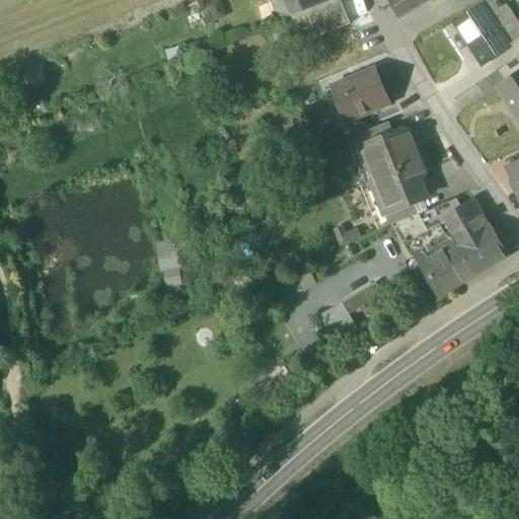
[(220,0),(218,0),(208,4),(216,22),(228,17),(220,0)]
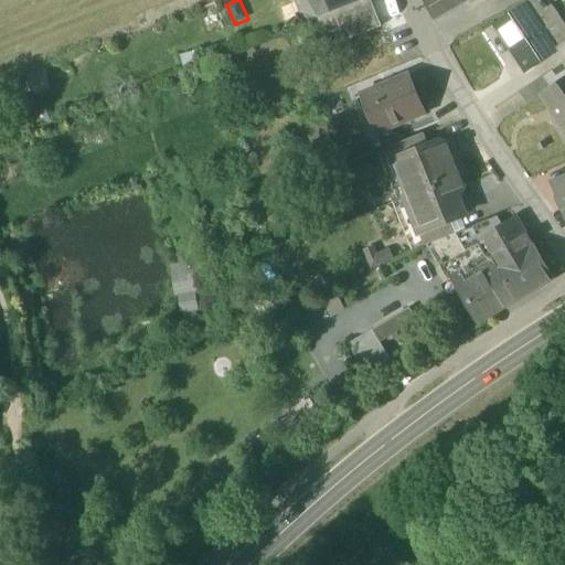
[(323,0),(302,0),(300,14),(319,19),(323,0)]
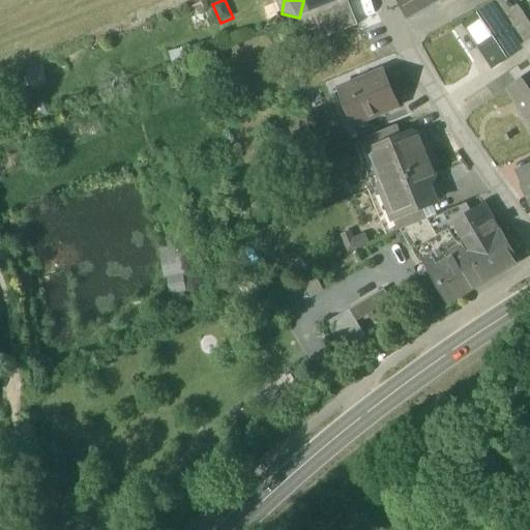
[(356,22),(347,0),(312,0),(308,1),(313,12),(322,8),(331,32),(356,22)]
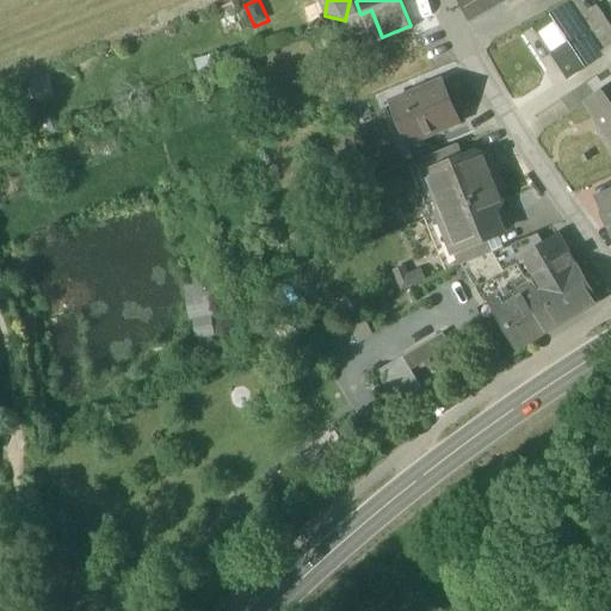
[(503,1),(501,0),(457,0),(462,13),(468,20),(503,1)]
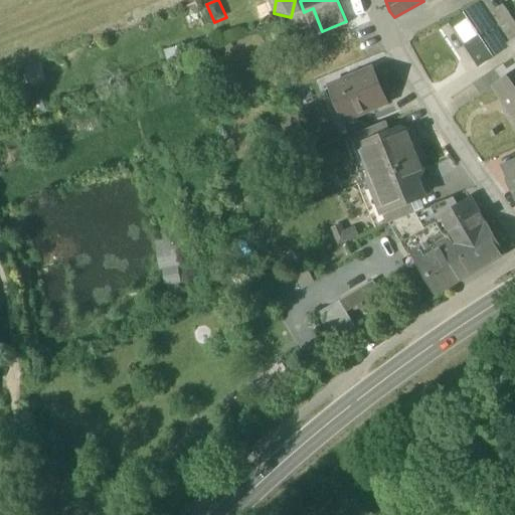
[(486,0),(478,5),(506,48),(509,46),(514,42),(514,24),(501,2),(493,7),(488,0),(486,0)]
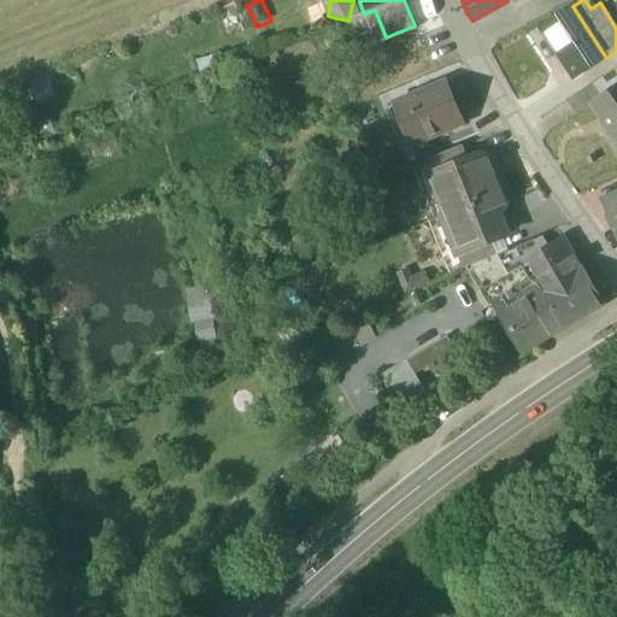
[(541,27),(575,80),(607,58),(606,58),(573,6),(541,27)]
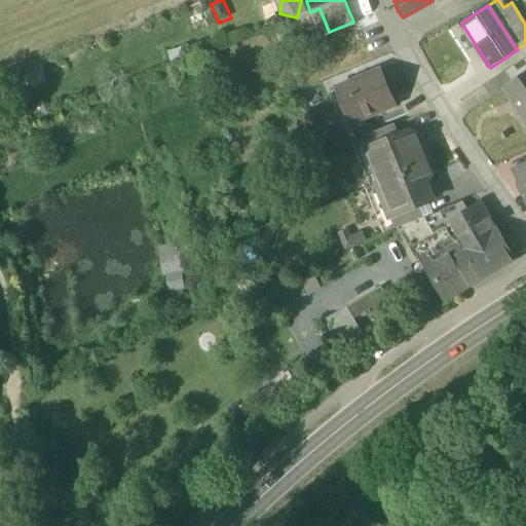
[(182,48),(167,51),(171,67),(185,64),(182,48)]
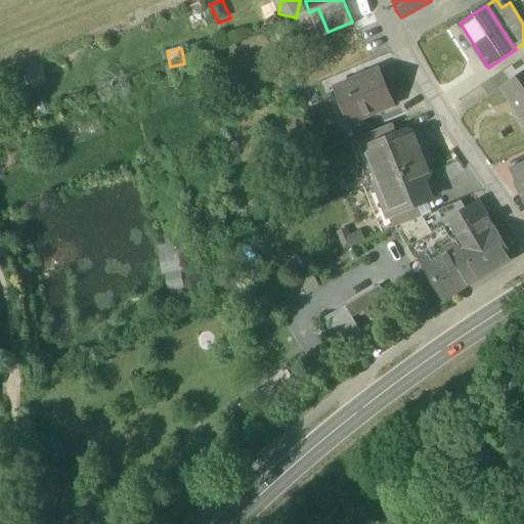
[(43,67),(26,74),(32,90),(50,83),(43,67)]
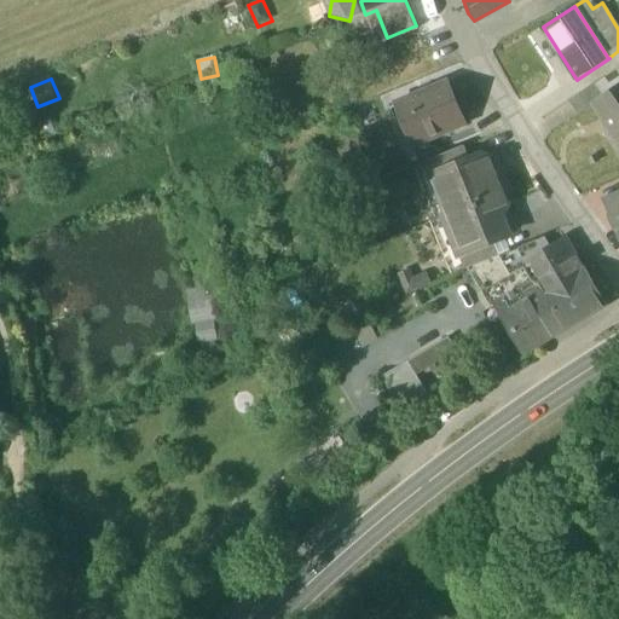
[(395,104),(411,144),(464,123),(450,84),(432,91),(432,90),(395,104)]
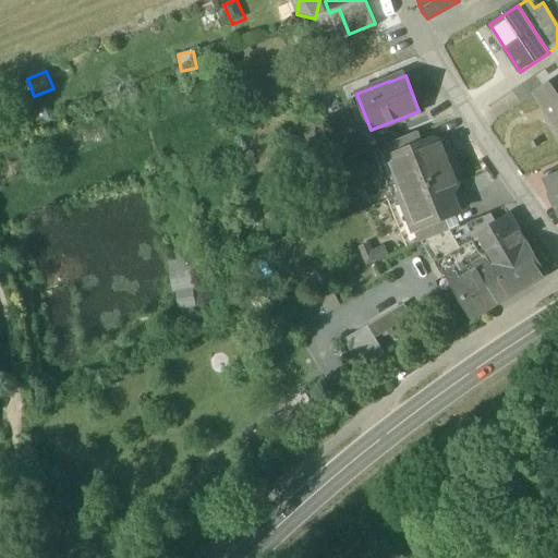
[(557,76),(550,82),(554,88),(541,97),(537,93),(507,112),(537,156),(557,142),(557,76)]
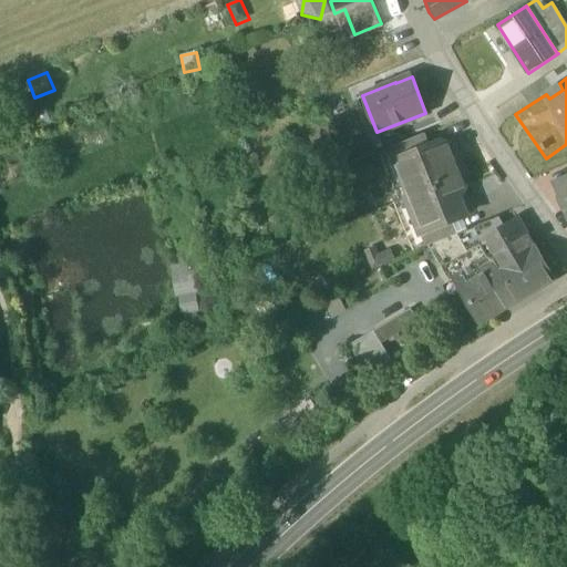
[(523,93),(531,105),(545,96),(545,95),(552,90),(544,78),(523,93)]
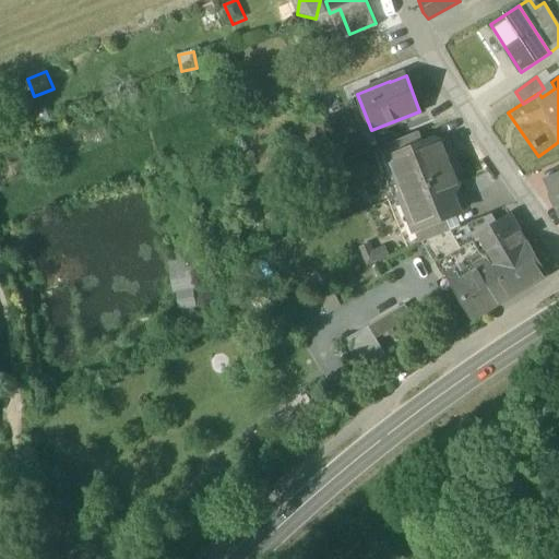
[(385,146),(391,158),(424,145),(419,132),(385,146)]
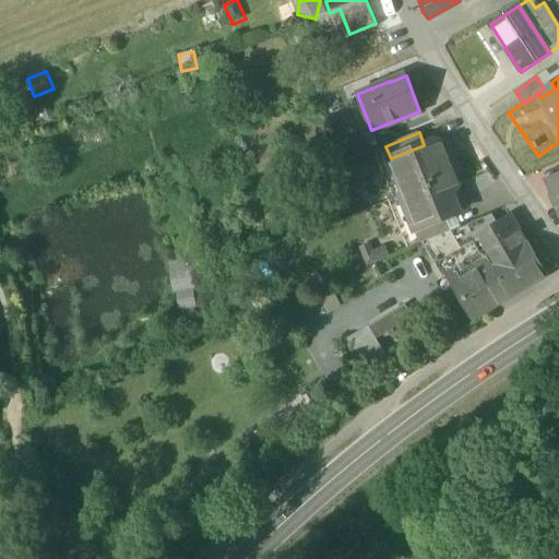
[(424,145),(391,158),(405,194),(453,175),(455,174),(456,169),(448,145),(436,141),(424,145)]
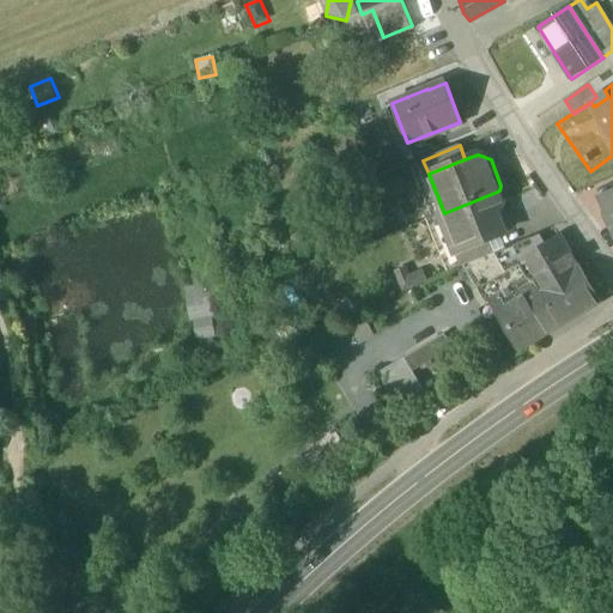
[(438,214),(444,213),(429,174),(423,161),(410,165),(431,218),(438,214)]
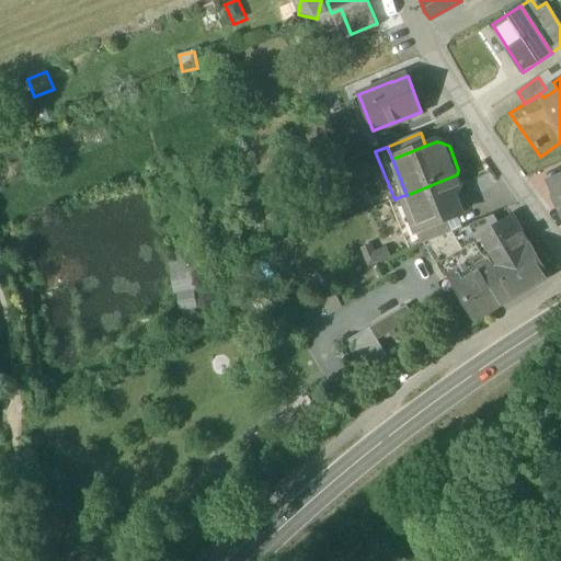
[(407,195),(401,196),(415,232),(447,220),(461,215),(455,198),(459,187),(455,175),(407,195)]
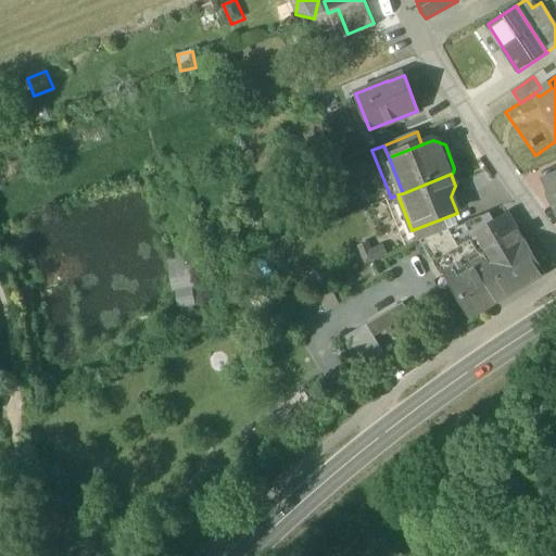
[(555,175),(544,181),(555,205),(555,204),(555,175)]
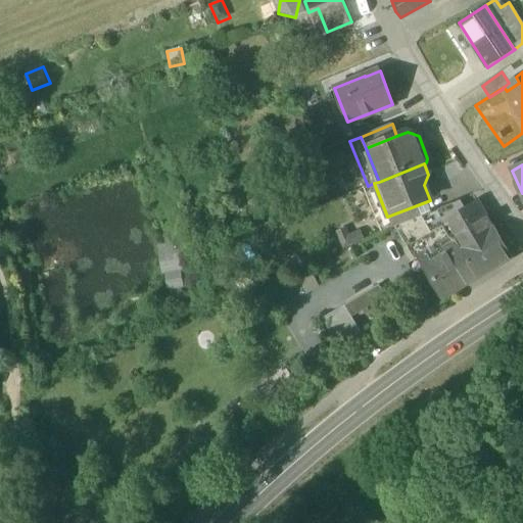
[(421,216),(442,207),(428,175),(424,185),(430,200),(417,205),(421,216)]
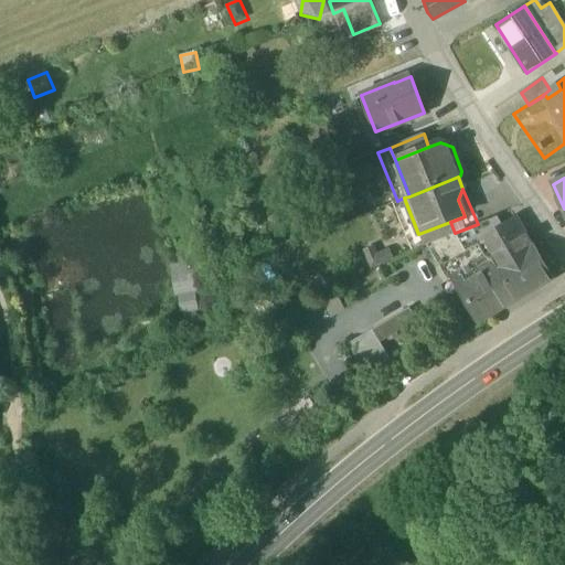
[(407,240),(418,234),(404,198),(397,201),(392,203),(407,240)]
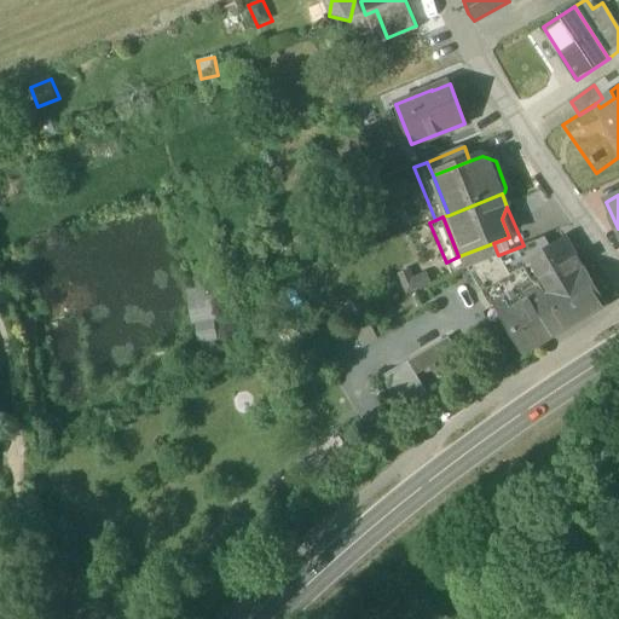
[(498,255),(512,277),(527,268),(526,266),(553,250),(545,237),(524,246),(498,255)]
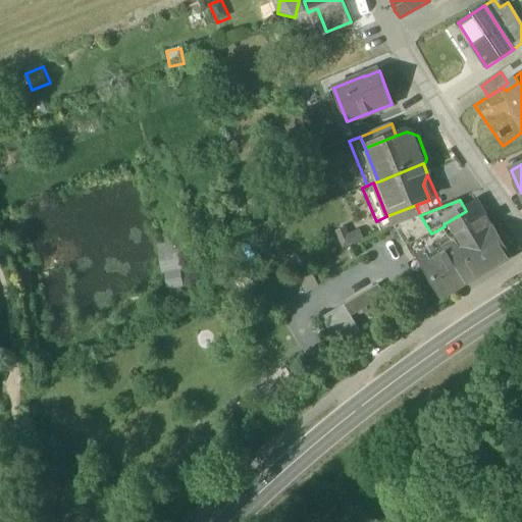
[(386,216),(392,228),(420,215),(416,205),(386,216)]
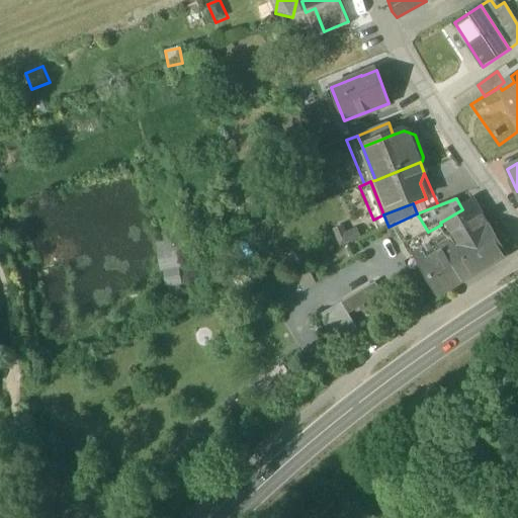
[(434,279),(442,294),(506,258),(476,204),(463,210),(462,209),(440,223),(441,225),(451,243),(443,247),(446,252),(425,264),(432,276),(430,277),(432,280),(434,279)]
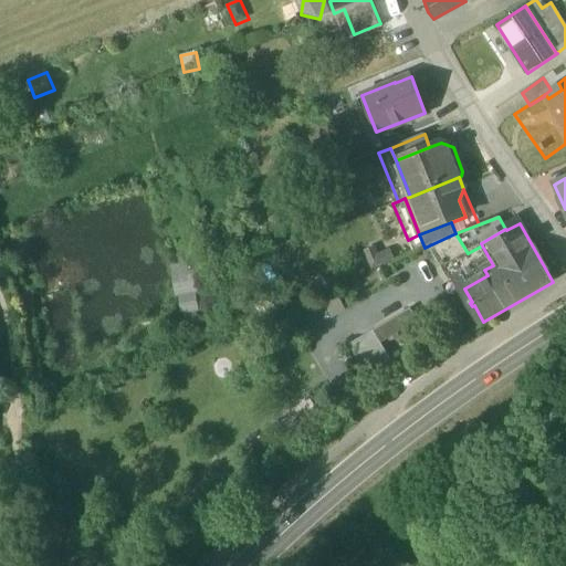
[(419,234),(408,240),(412,252),(425,248),(419,234)]
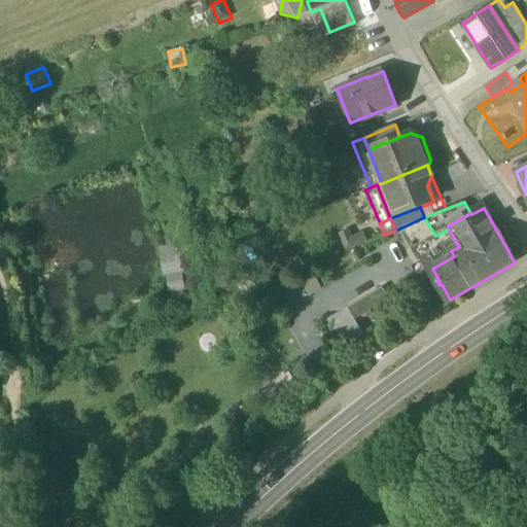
[(349,230),(339,234),(346,252),(367,243),(363,232),(352,237),(349,230)]
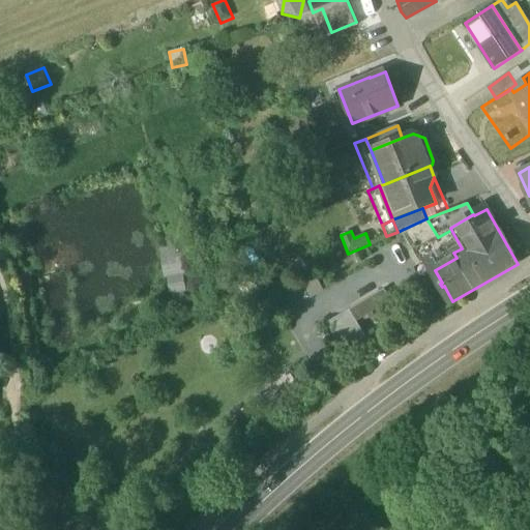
[(185,246),(159,251),(164,280),(167,280),(183,276),(189,275),(185,246)]
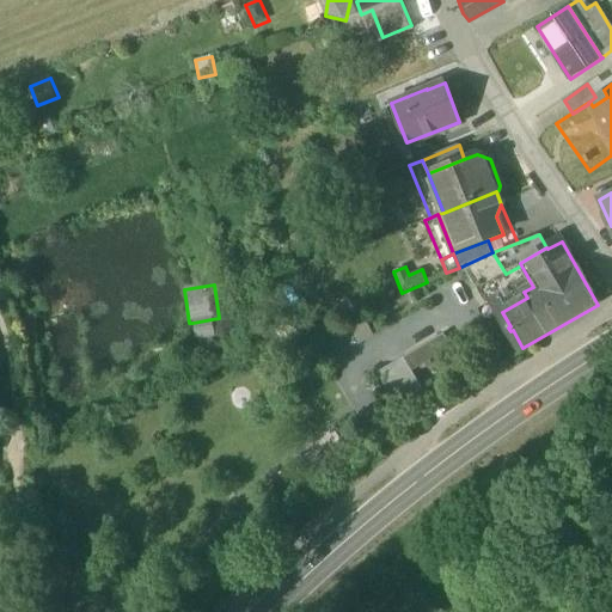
[(212,319),(193,323),(195,341),(215,337),(212,319)]
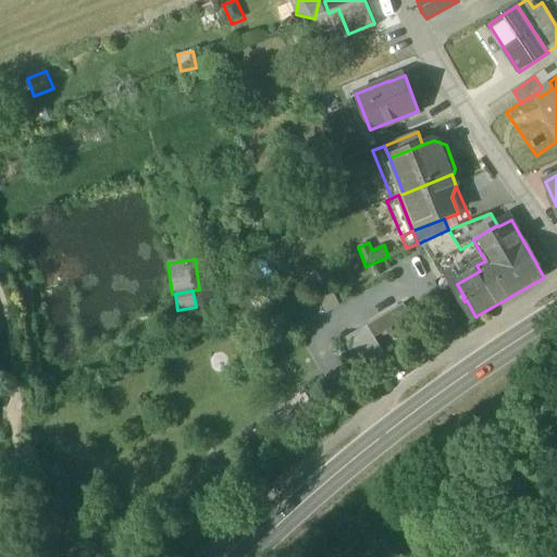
[(341,307),(333,291),(318,299),(325,314),(341,307)]
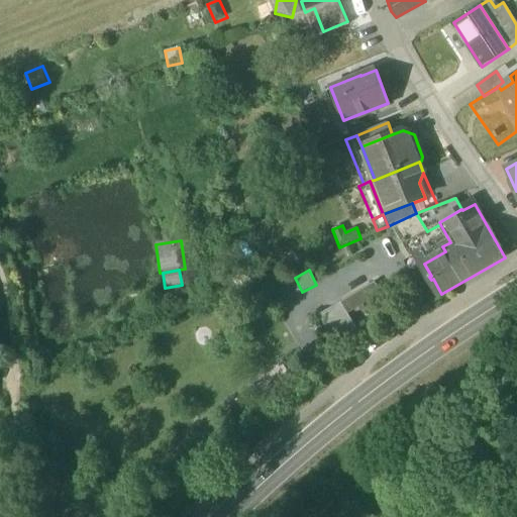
[(375,283),(341,302),(348,314),(382,294),(375,283)]
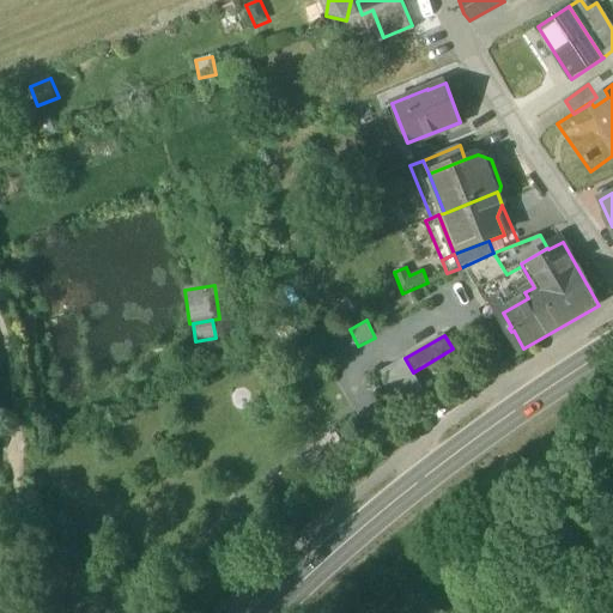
[(413,372),(405,358),(378,375),(401,413),(428,396),(413,372)]
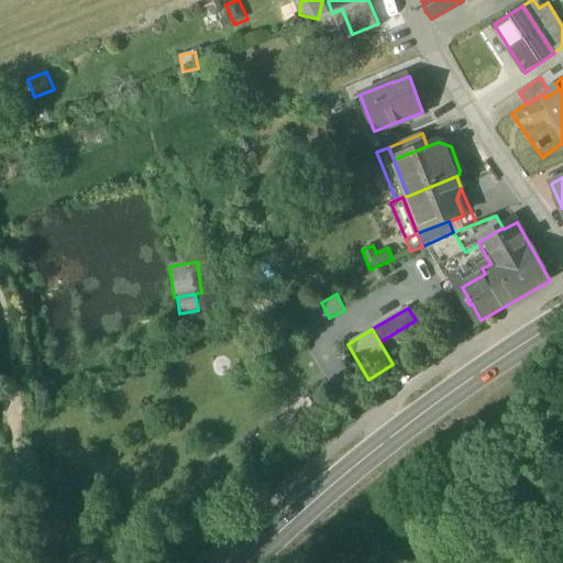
All buildings are outlined.
